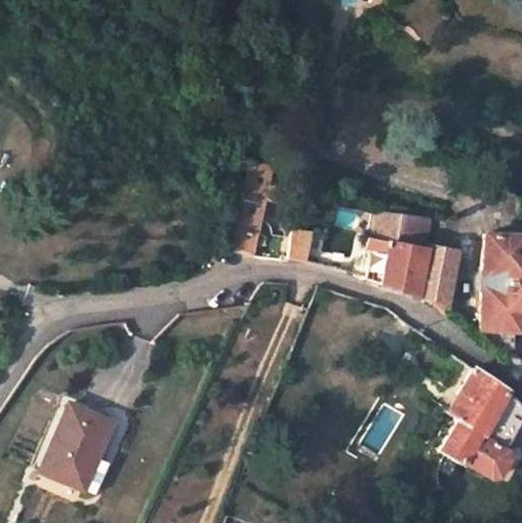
[(312,231),(291,228),(291,235),(261,231),(268,199),(277,202),(281,187),(271,184),(274,172),(269,164),(251,159),(233,231),(232,234),(232,237),(232,239),(233,242),(234,245),(235,247),(237,249),(239,251),(241,252),(244,253),(254,256),(287,258),(305,263),(312,231)]
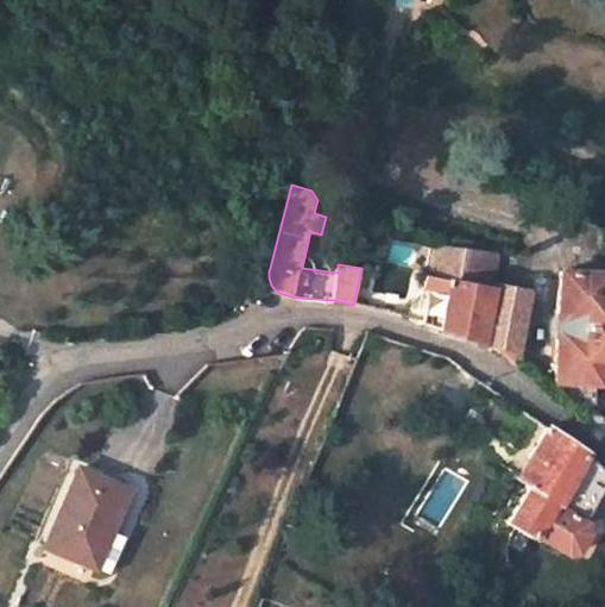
[(421,305),(427,306),(423,321),(472,340),(486,343),(495,345),(521,350),(531,288),(493,281),(498,252),(434,245),(427,274),(421,305)]
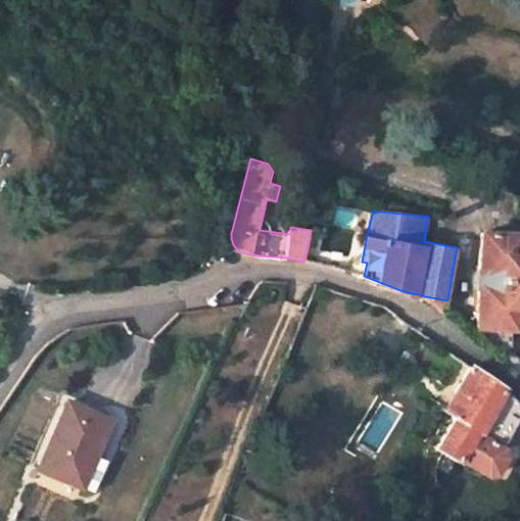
[(519,233),(484,231),(478,327),(519,328),(519,233)]
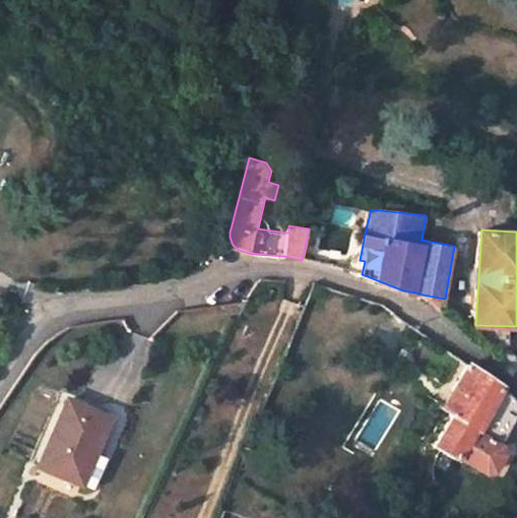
[(455,412),(436,445),(457,457),(459,455),(486,471),(493,469),(501,458),(503,446),(499,443),(516,412),(516,400),(499,383),(470,363),(443,406),(455,412)]
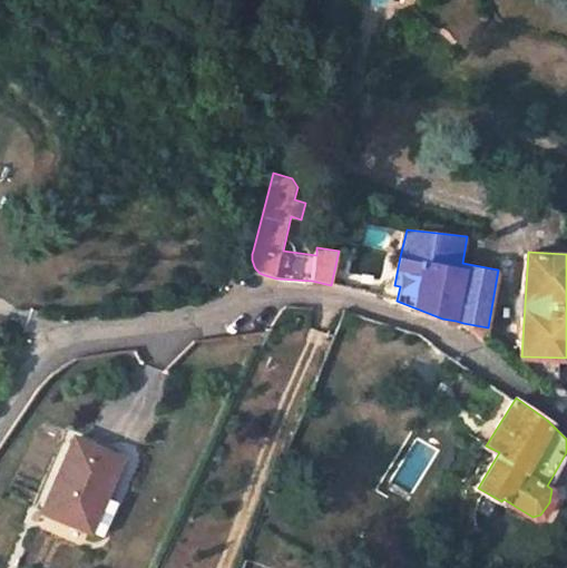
[(107,495),(124,457),(78,438),(47,510),(86,525),(99,492),(107,495)]
